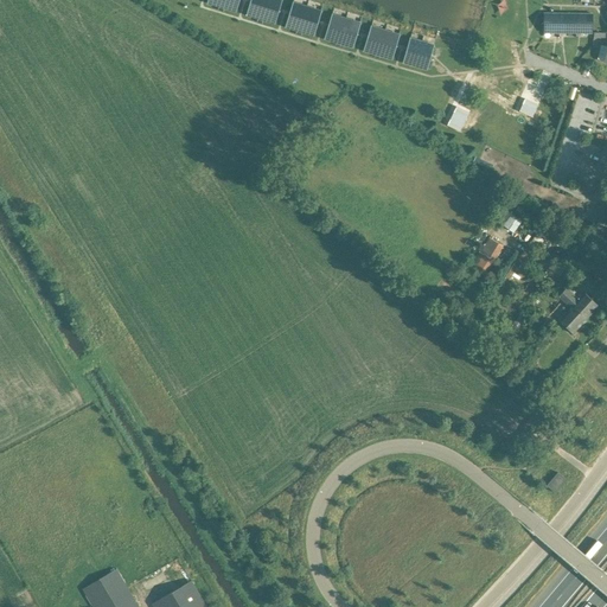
[(209,0),(208,4),(219,7),(218,10),(223,11),(224,8),(236,12),(238,0),(209,0)]
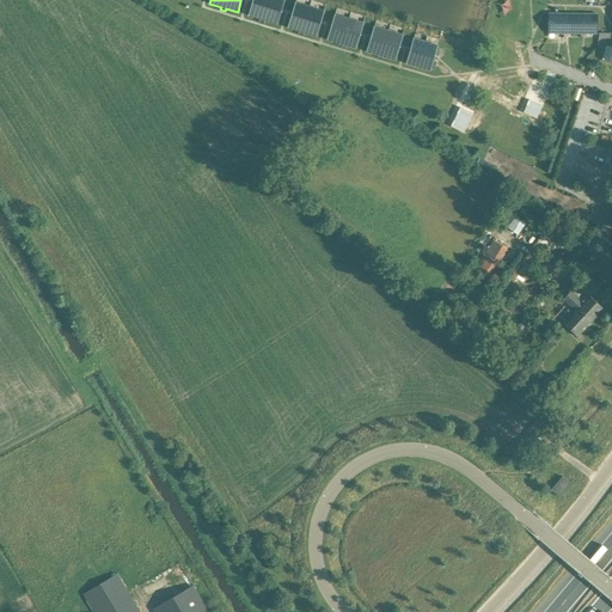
[(252,2),(249,16),(261,19),(259,22),(264,23),(265,20),(277,24),(281,11),(282,8),(283,0),(254,0),(252,2)]
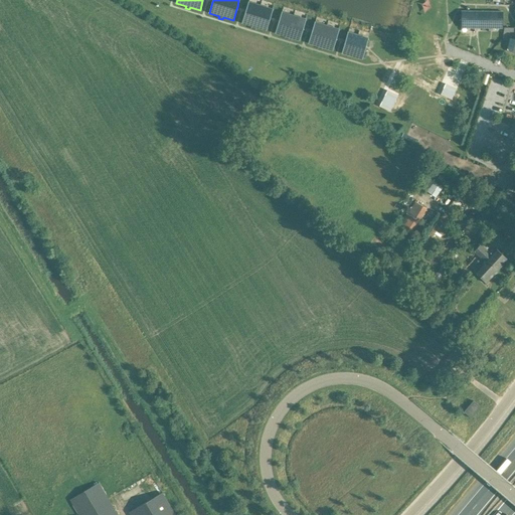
[(245,12),(242,23),(252,26),(251,28),(255,29),(256,27),(266,30),(270,19),(270,17),(273,9),(248,2),(246,10),(245,12)]
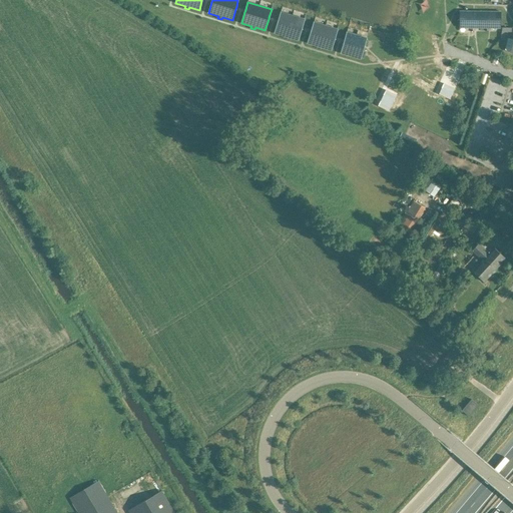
[(501,11),(459,11),(459,28),(500,29),(501,11)]
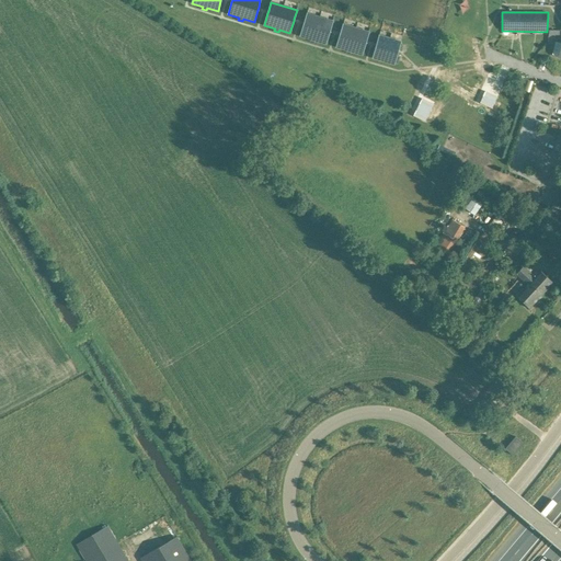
[(315,41),(325,44),(333,21),(307,13),(300,36),(311,39),(311,42),(315,43),(315,41)]
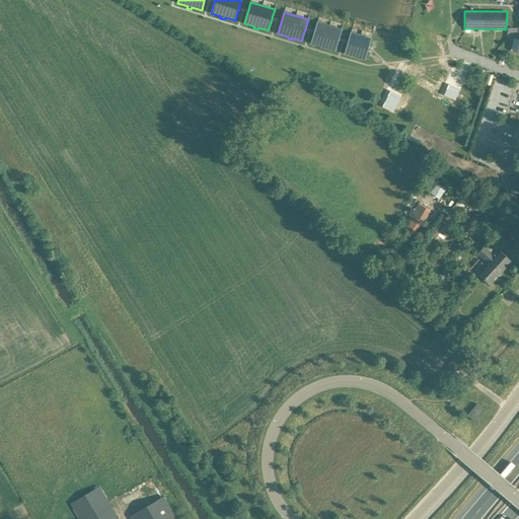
[(335,51),(341,29),(317,22),(311,44),(321,47),(321,49),(324,50),(324,48),(335,51)]
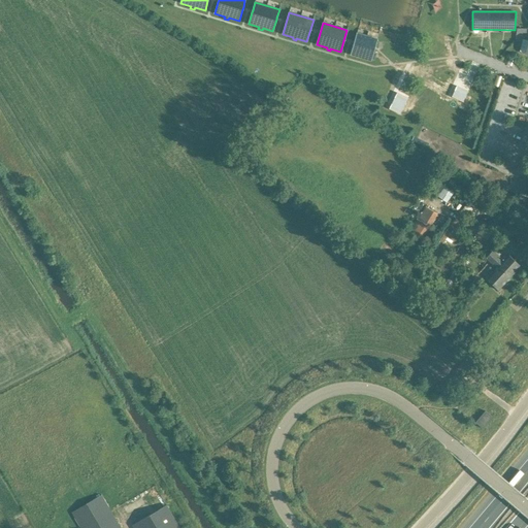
[(377,39),(357,33),(351,55),(371,61),(371,59),(374,60),(375,54),(373,53),(376,43),(377,43),(378,40),(376,40),(377,39)]
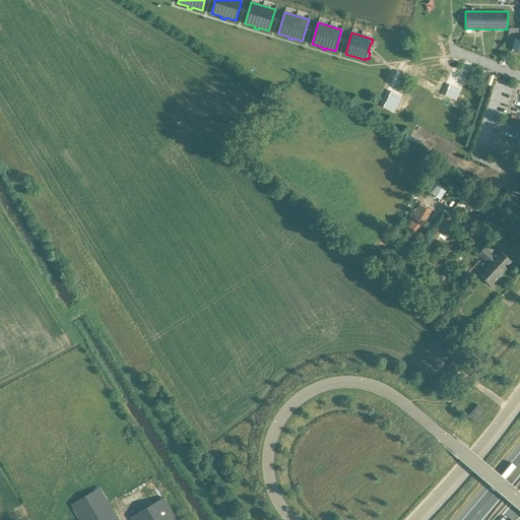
[(456,101),(461,89),(450,84),(445,95),(456,101)]
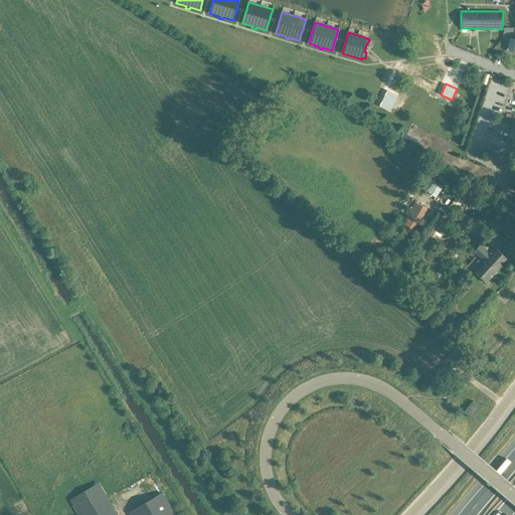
[(390,112),(398,96),(387,91),(379,107),(390,112)]
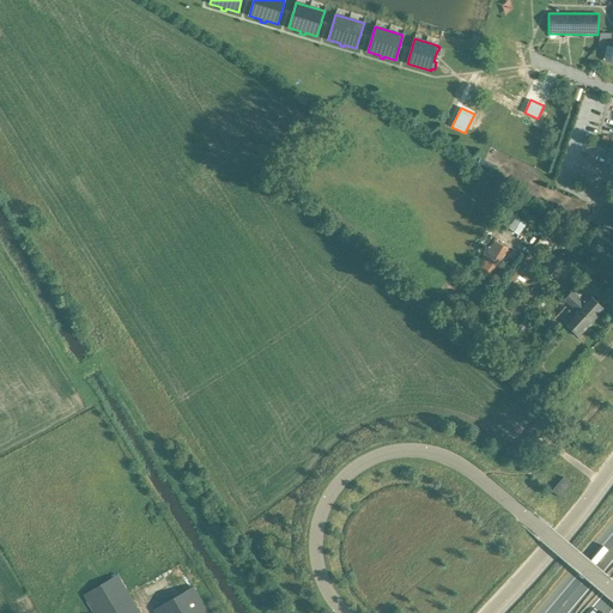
[(540,143),(547,129),(540,126),(533,139),(540,143)]
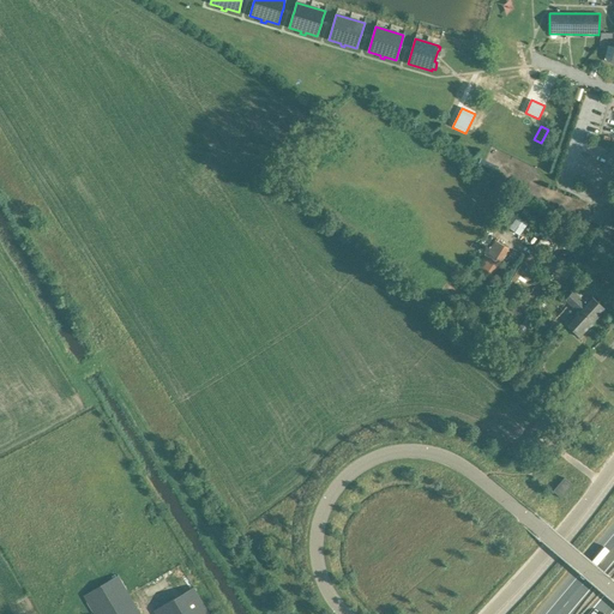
[(476,168),(476,169),(480,170),(495,178),(500,167),(481,158),(476,168)]
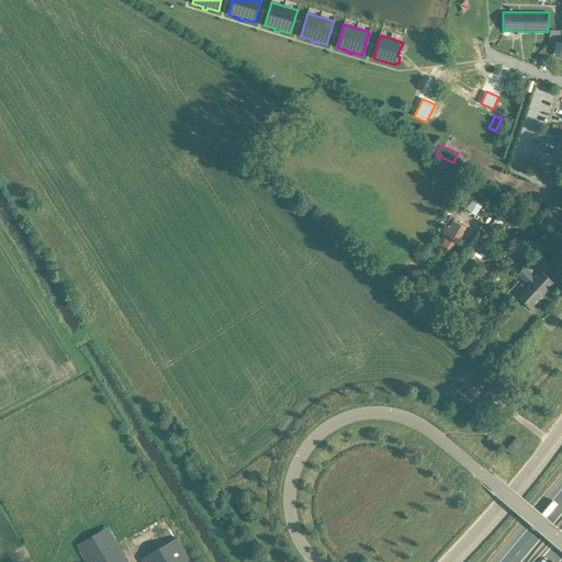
[(518,184),(521,179),(501,170),(497,177),(518,184)]
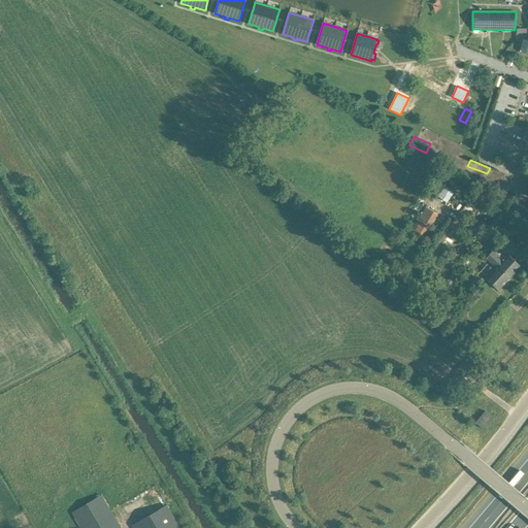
[(479,189),(483,183),(475,178),(471,185),(479,189)]
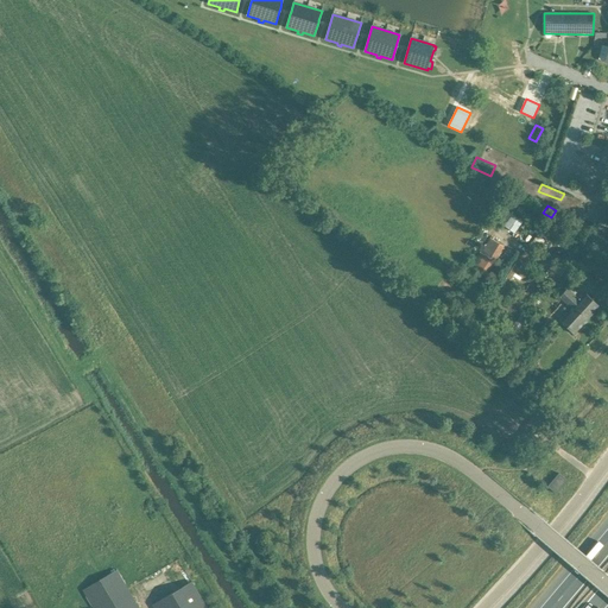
[(514,213),(505,225),(514,233),(525,221),(514,213)]
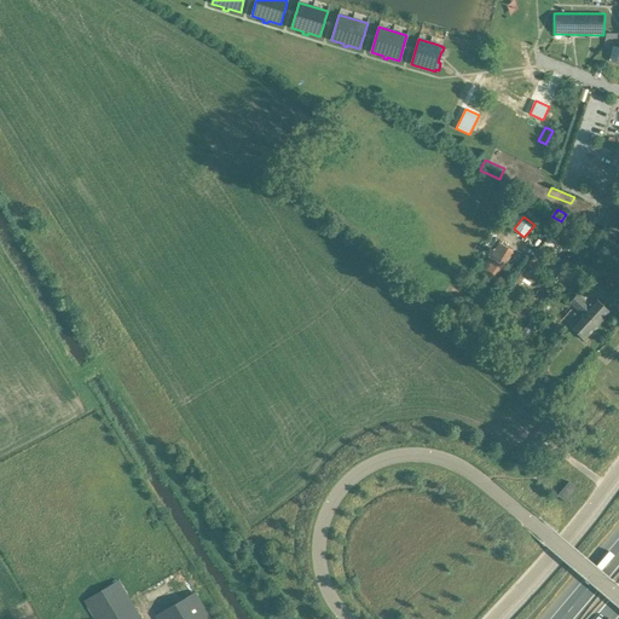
[(570,252),(576,242),(570,238),(563,247),(570,252)]
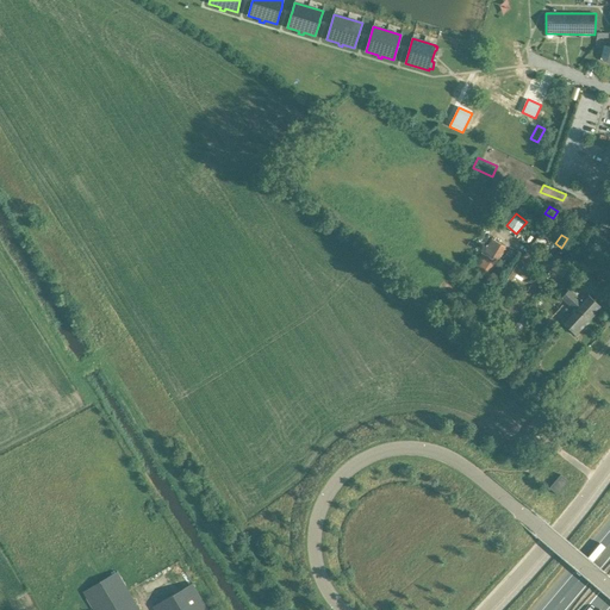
[(487,278),(505,248),(491,240),(473,269),(487,278)]
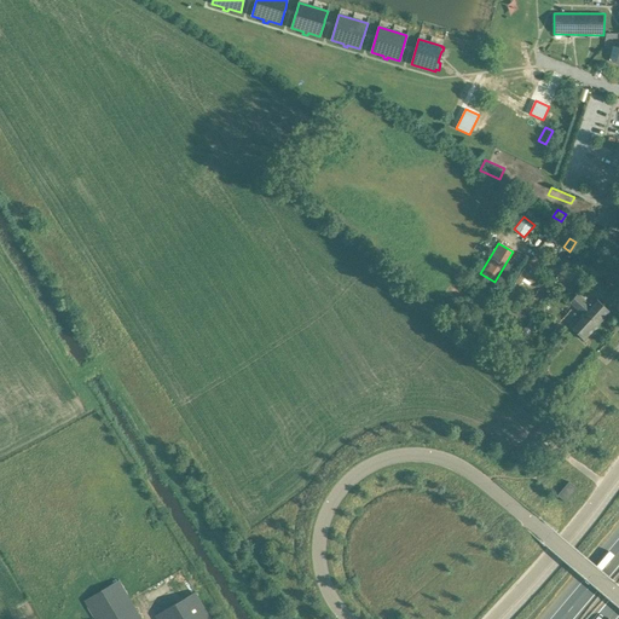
[(609,312),(601,304),(596,299),(591,304),(590,301),(588,304),(577,294),(570,302),(582,314),(570,328),(584,340),(609,312)]
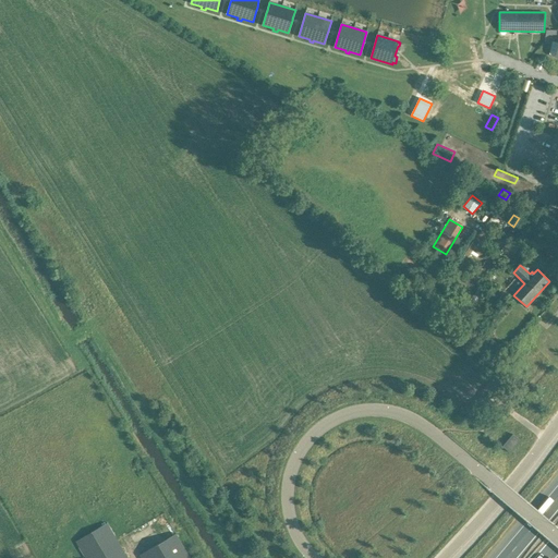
[(480,288),(472,299),(477,302),(484,291),(480,288)]
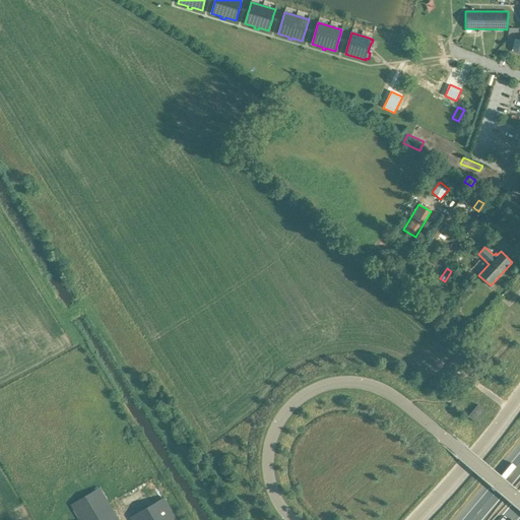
[(475,423),(485,410),(477,404),(468,416),(475,423)]
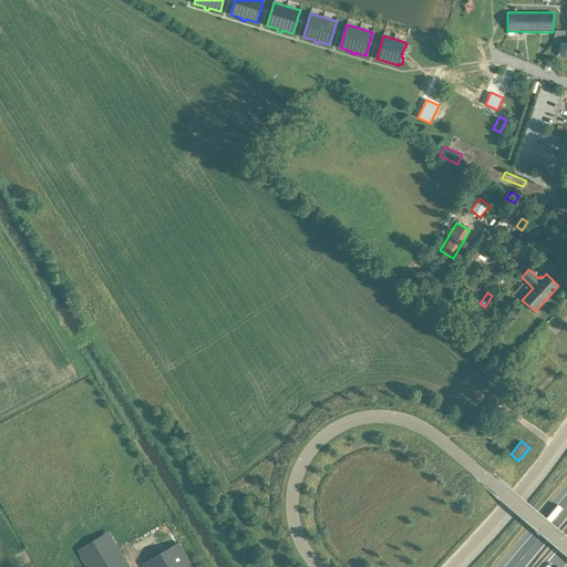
[(109,531),(76,550),(86,566),(130,566),(120,548),(117,546),(109,531)]
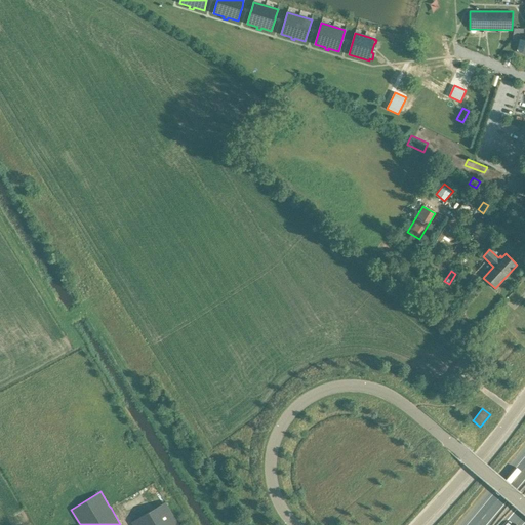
[(178,524),(166,501),(131,522),(132,524),(178,524)]
